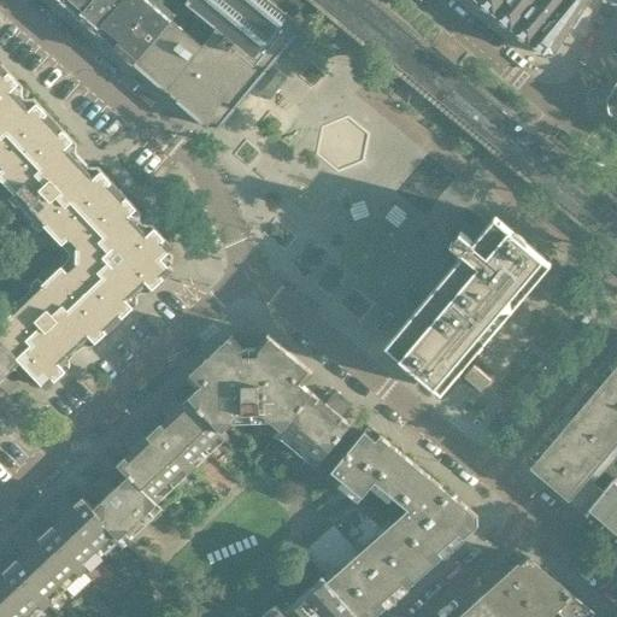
[(64,0),(63,1),(97,30),(122,0),(64,0)]
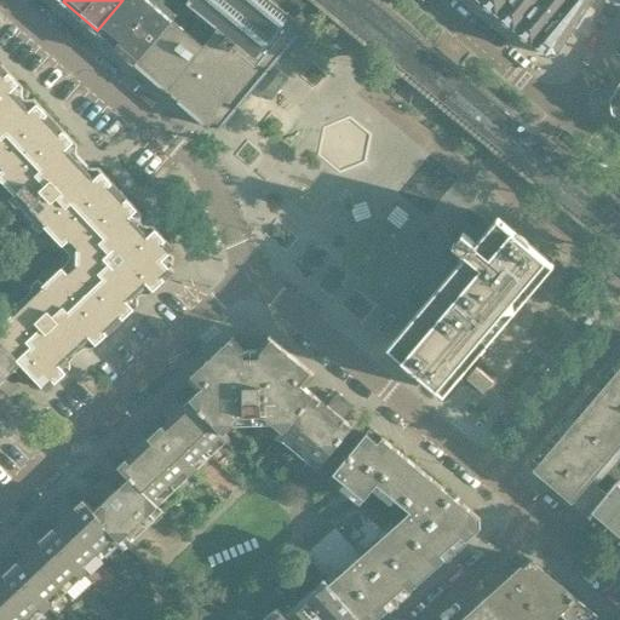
[(122,0),(97,30),(135,62),(170,21),(174,16),(158,1),(158,0),(122,0)]
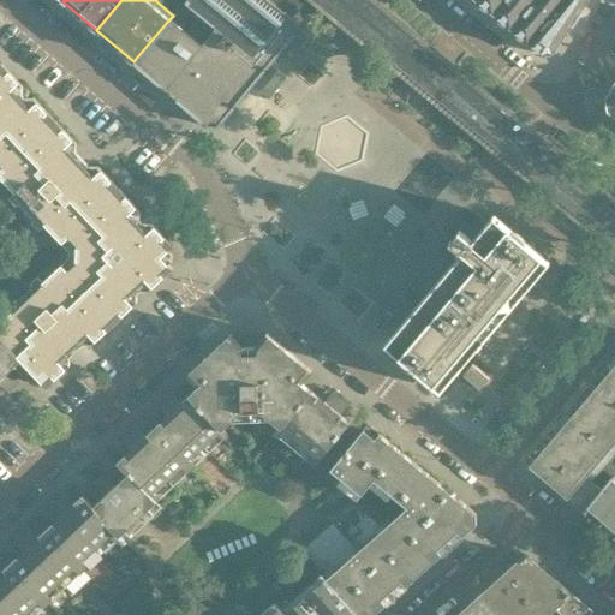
[(184,34),(168,21),(133,61),(208,127),(218,126),(297,31),(296,21),(292,18),(267,0),(185,0),(185,3),(201,16),(184,34)]
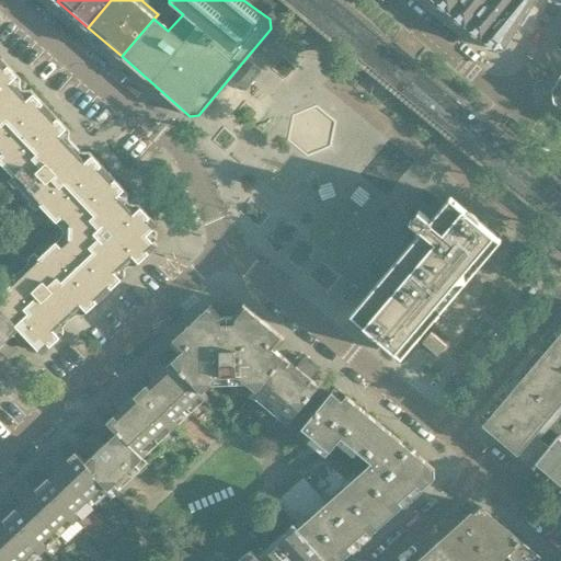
[(243,0),(266,16),(279,0),(243,0)]
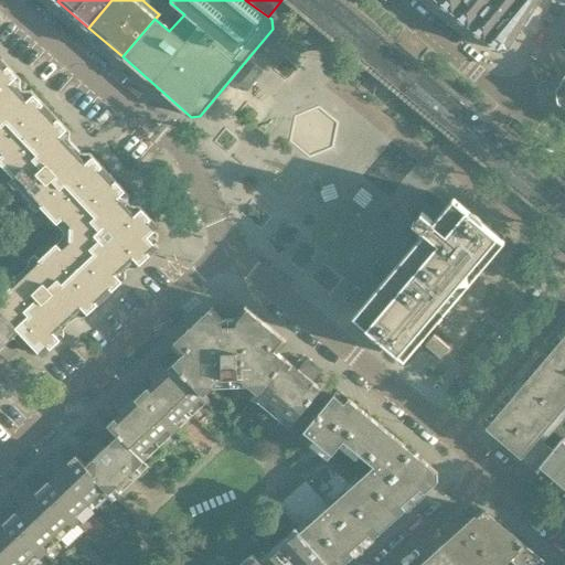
[(436,0),(451,12),(461,0),(436,0)]
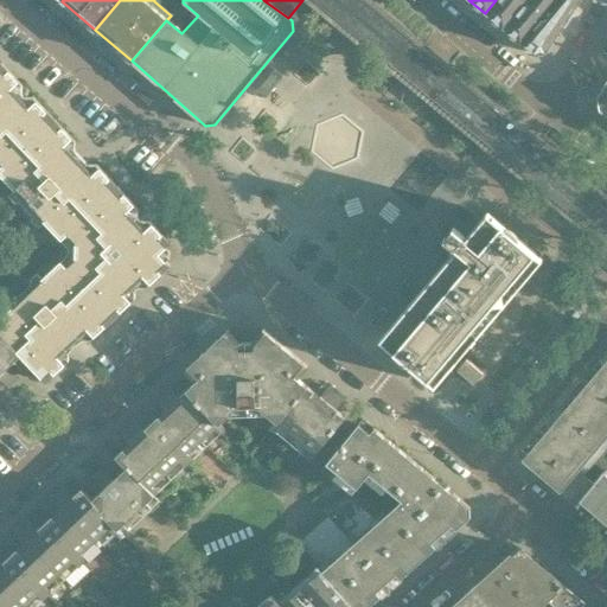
[(496,0),(485,13),(502,27),(525,0),(496,0)]
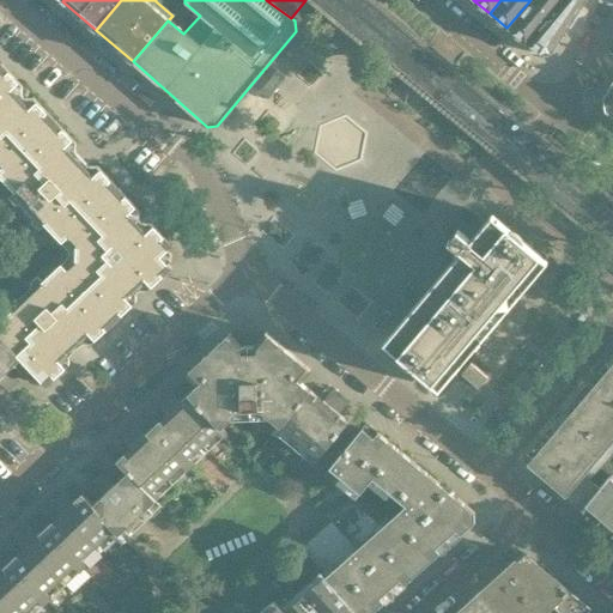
[(530,0),(507,28),(526,43),(560,0),(530,0)]
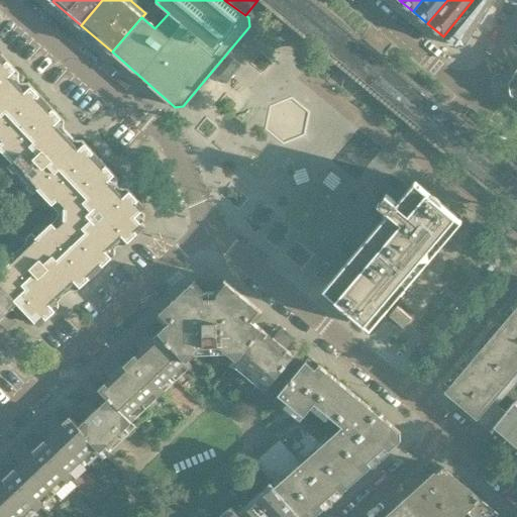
[(473,0),(443,36),(454,45),(462,44),(492,0),(473,0)]
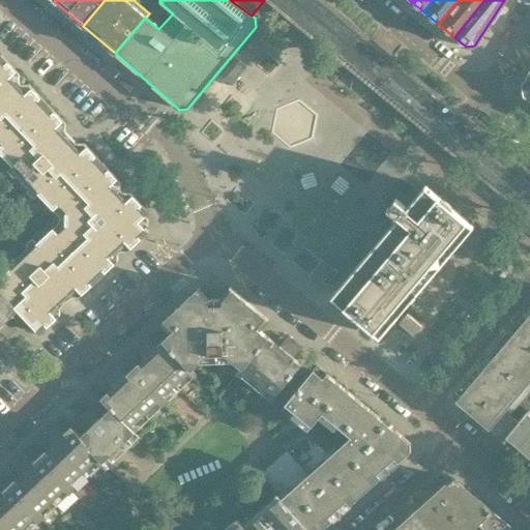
[(0,54),(0,144),(1,146),(2,146),(47,104),(41,98),(37,97),(30,89),(25,93),(9,78),(15,72),(0,57),(2,56),(0,54)]
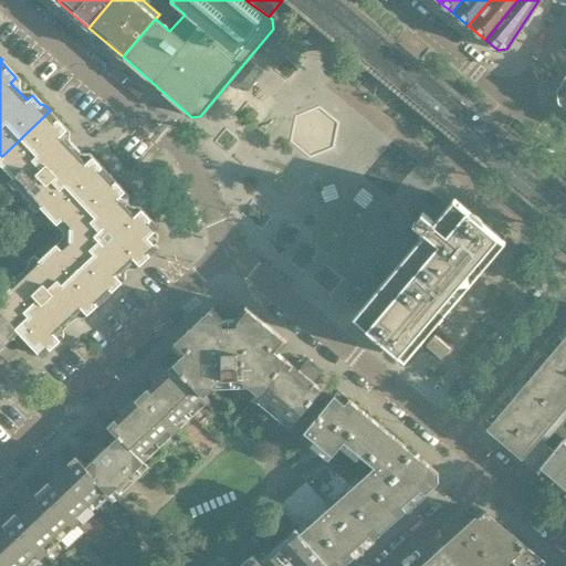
[(56,118),(50,111),(2,156),(1,156),(0,156),(0,164),(56,224),(62,220),(109,175),(103,167),(100,167),(87,154),(77,154),(69,145),(69,135),(56,122),(56,118)]
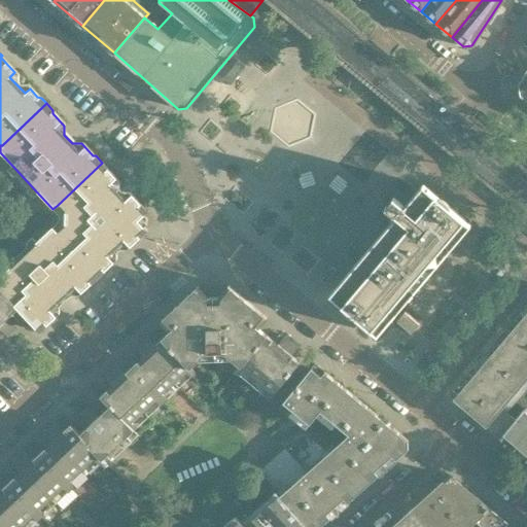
[(108,255),(125,240),(129,245),(144,231),(145,232),(147,231),(138,220),(148,211),(146,210),(144,211),(130,196),(126,201),(110,184),(114,179),(107,171),(107,168),(102,163),(58,205),(65,213),(65,223),(57,232),(53,226),(0,276),(0,288),(18,309),(39,331),(46,325),(46,322),(59,311),(59,302),(68,293),(76,293),(89,283),(92,283),(99,276),(104,272),(104,268),(112,260),(108,255)]
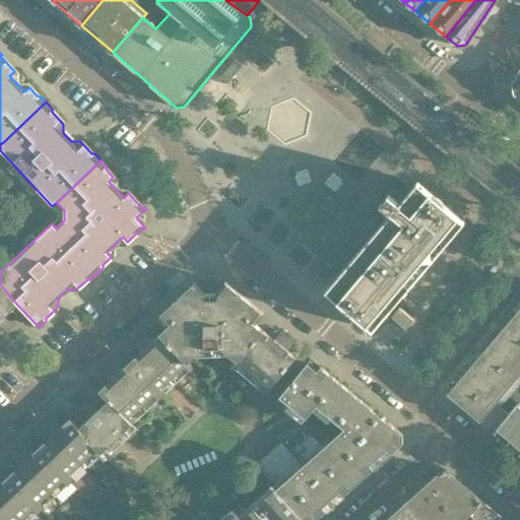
[(405,195),(397,202),(388,194),(380,204),(387,209),(381,214),(382,218),(384,221),(325,290),(372,330),(387,312),(392,316),(391,316),(405,328),(413,319),(399,307),(395,304),(464,221),(417,182),(405,195)]
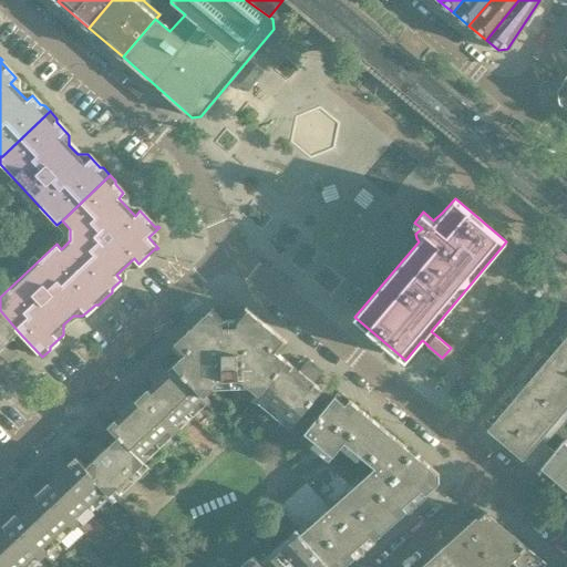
[(224,321),(216,313),(212,308),(210,310),(173,346),(183,356),(175,362),(205,394),(220,381),(240,380),(257,393),(286,360),(277,353),(287,341),(246,308),(245,309),(241,312),(235,321),(224,321)]
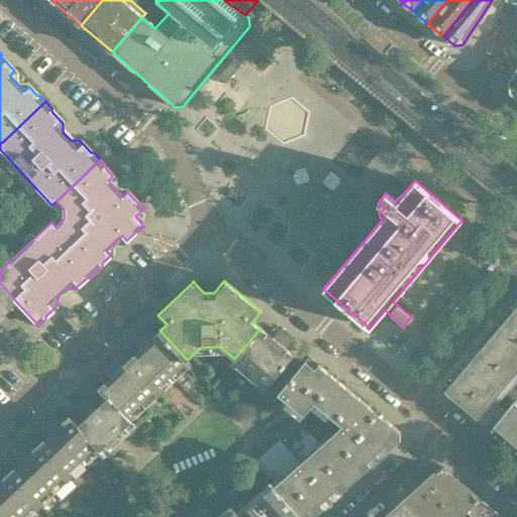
[(0,330),(3,328),(7,331),(8,330),(15,323),(16,322),(13,319),(17,315),(11,309),(17,303),(0,283),(0,330)]
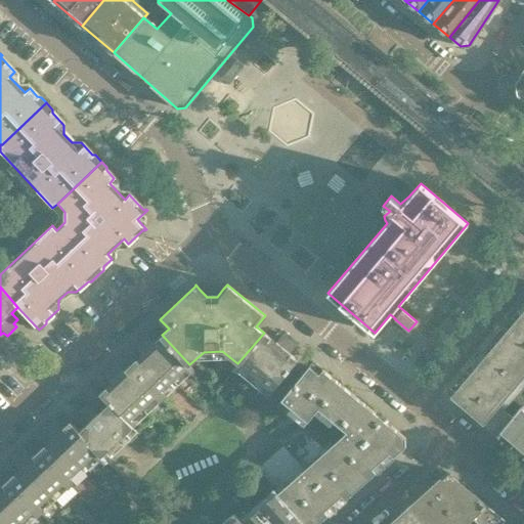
[(523,309),(450,396),(483,424),(484,423),(496,434),(498,431),(494,429),(505,418),(500,413),(511,401),(506,397),(523,376),(523,309)]
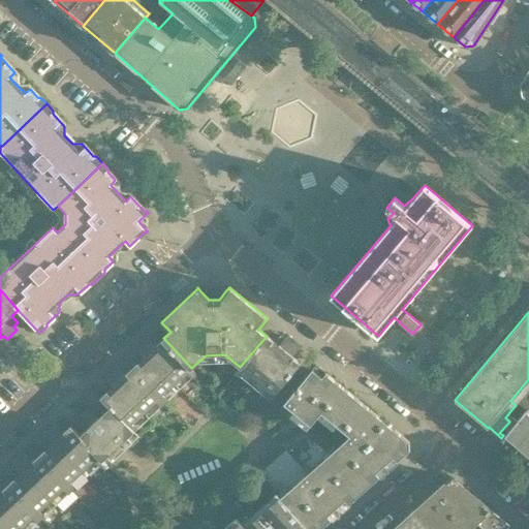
[(275,343),(267,336),(240,367),(236,372),(240,376),(244,371),(270,392),(265,397),(270,401),(300,364),(291,356),(301,346),(288,336),(286,334),(283,338),(281,336),(275,343)]
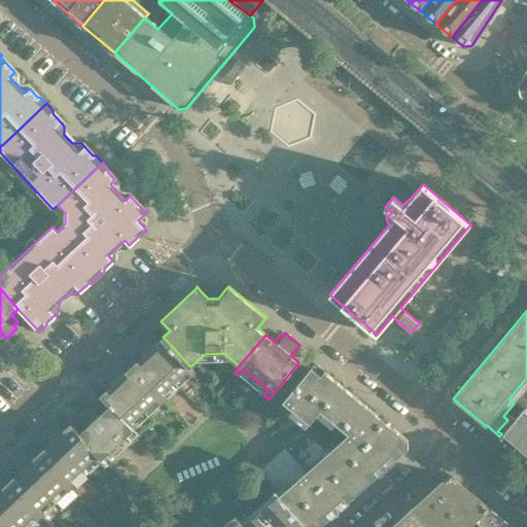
[(131,347),(132,348),(135,351),(132,353),(138,360),(132,366),(165,400),(167,398),(163,393),(186,372),(190,376),(196,372),(190,367),(190,366),(163,337),(154,345),(145,335),(134,346),(133,345),(131,347)]
